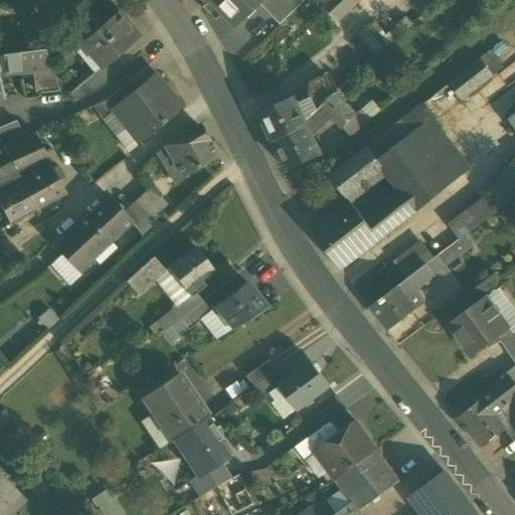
[(208,0),(202,6),(214,19),(219,14),(232,27),(258,4),(262,0),(208,0)]
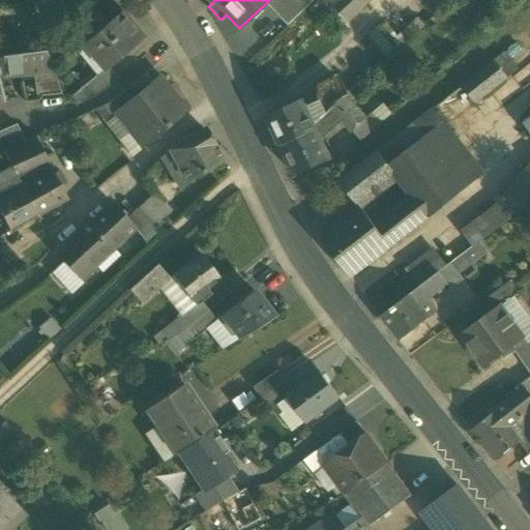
[(269,0),(265,4),(286,26),(312,1),(310,0),(269,0)]
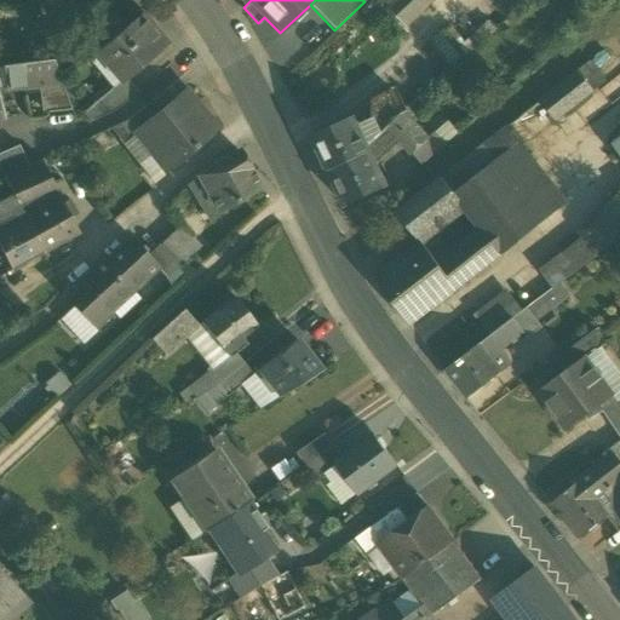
[(395,0),(389,7),(406,26),(432,0),(395,0)]
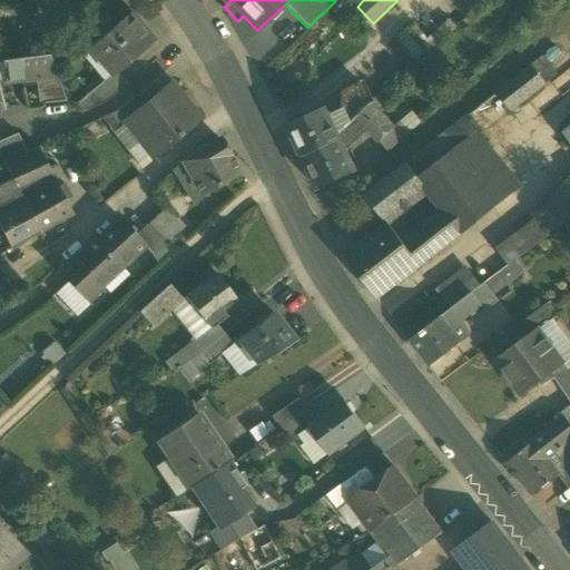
[(452,0),(462,13),(480,0),(452,0)]
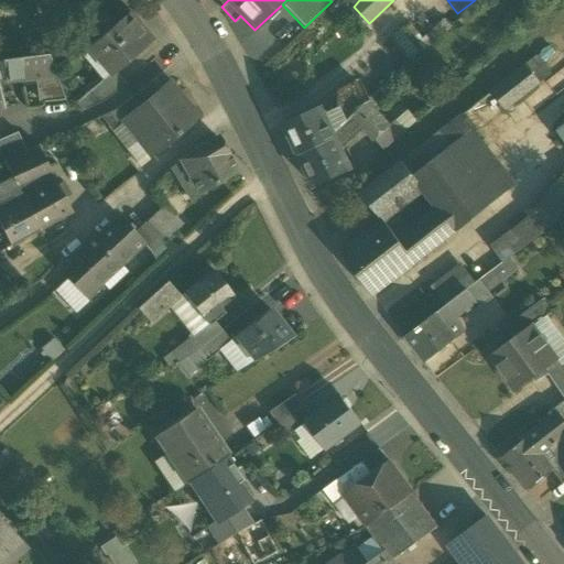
[(129,12),(93,43),(115,69),(152,40),(129,12)]
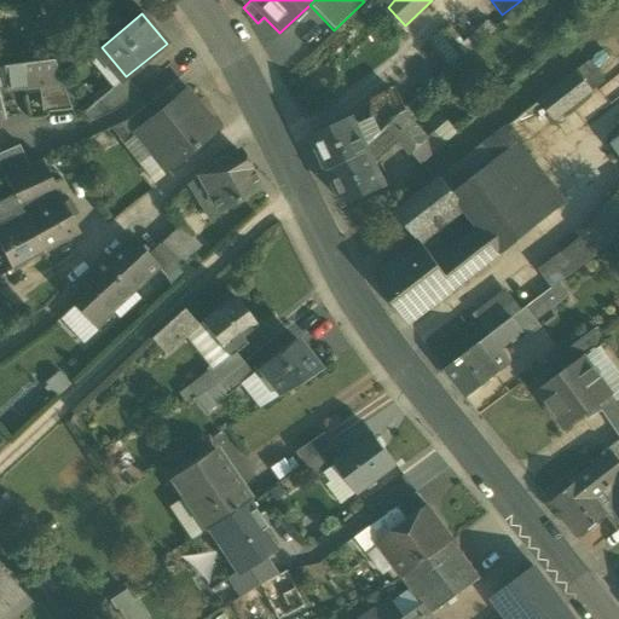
[(447,58),(467,44),(453,25),(434,40),(447,58)]
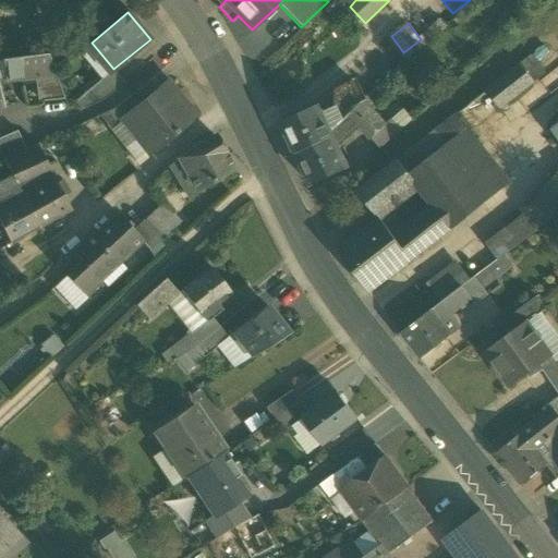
[(64,99),(48,53),(2,60),(5,81),(38,76),(41,102),(64,99)]
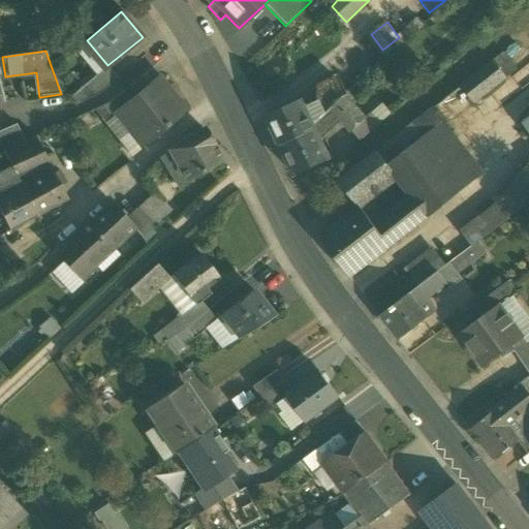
[(502,55),(461,87),(474,103),(516,72),(502,55)]
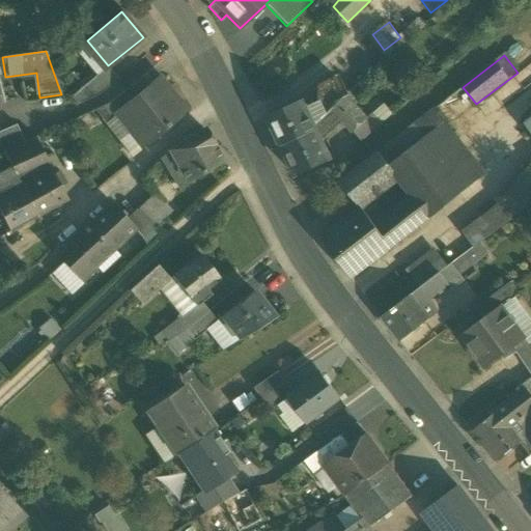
[(114,82),(103,68),(71,96),(77,104),(99,95),(114,82)]
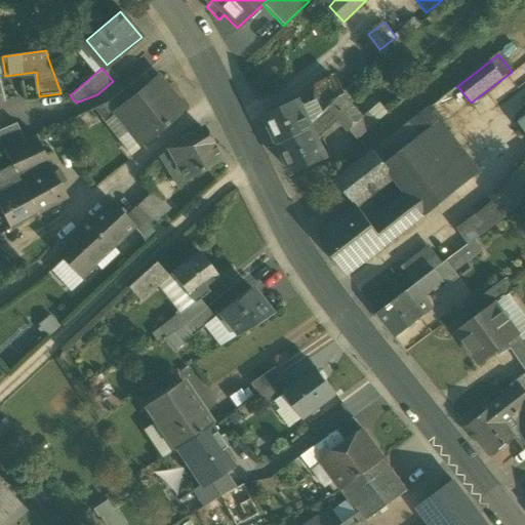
[(331,76),(314,84),(314,101),(303,106),(311,124),(327,109),(341,96),(331,76)]
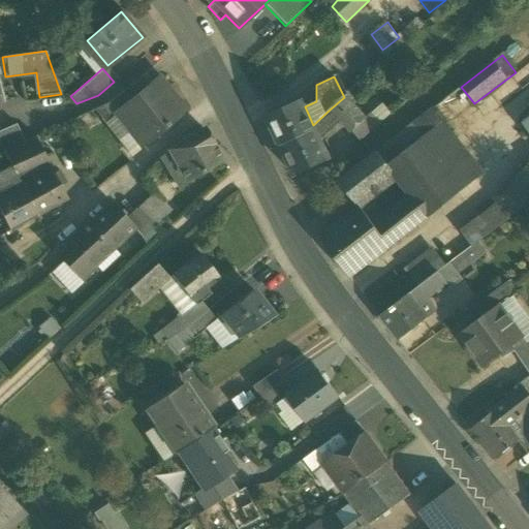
[(185,110),(159,78),(130,100),(115,114),(116,115),(142,148),(158,134),(157,132),(185,110)]
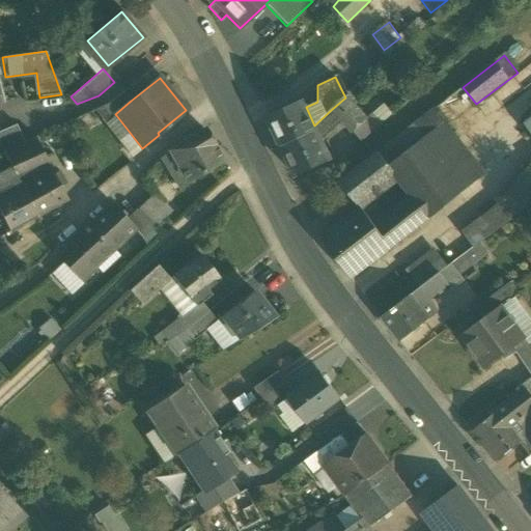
[(123,91),(108,104),(94,110),(105,123),(116,115),(115,114),(131,101),(123,91)]
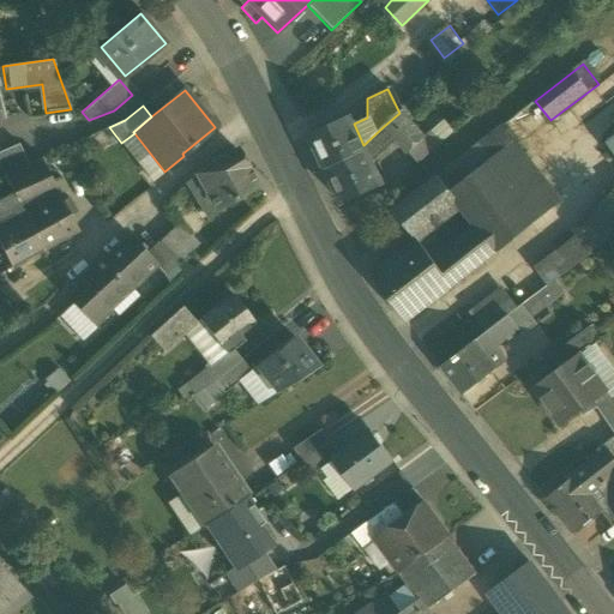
[(399,113),(383,127),(395,142),(407,155),(408,154),(426,138),(401,110),(399,113)]
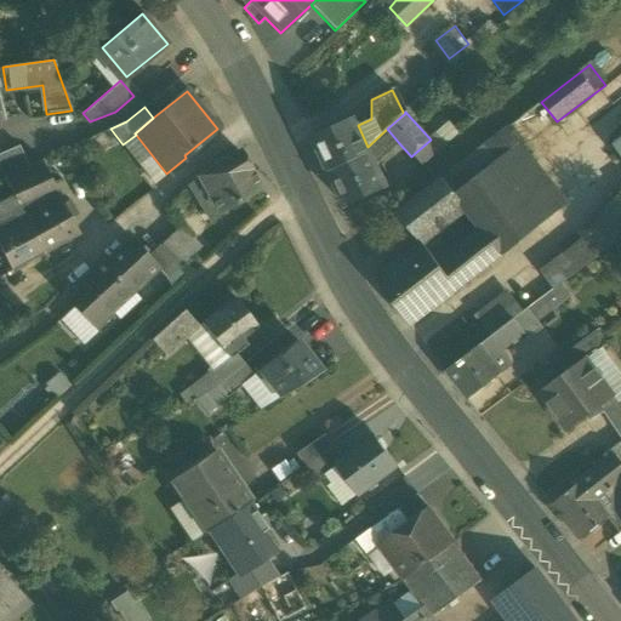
[(353,117),(312,136),(329,172),(369,153),(366,147),(368,147),(358,125),(353,117)]
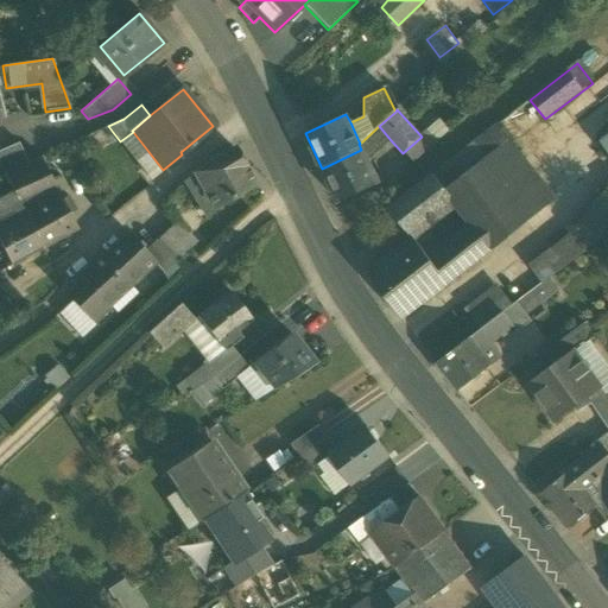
[(422,137),(404,152),(413,163),(450,131),(439,120),(422,137)]
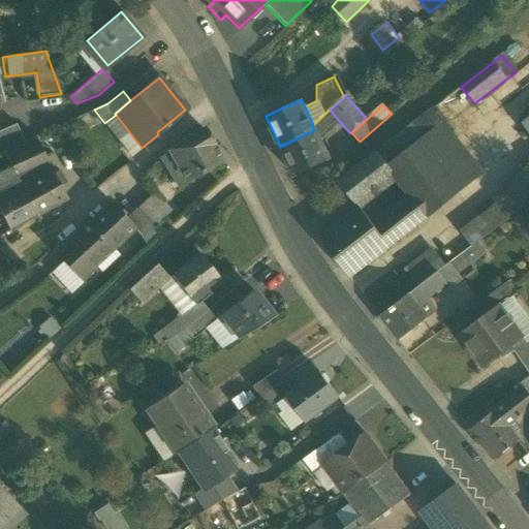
[(319,141),(340,122),(330,110),(313,125),(312,125),(314,130),(319,141)]
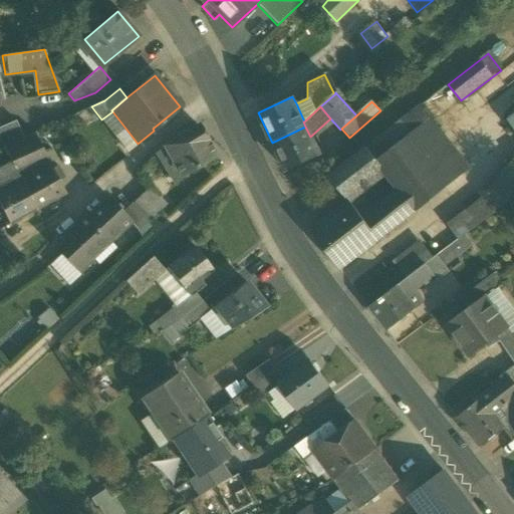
[(421,106),(366,149),(374,162),(407,137),(422,124),(430,118),(421,106)]
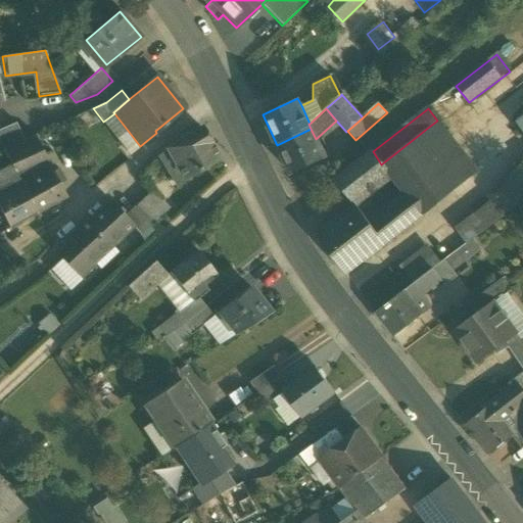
[(437,121),(429,127),(470,177),(478,171),(437,121)]
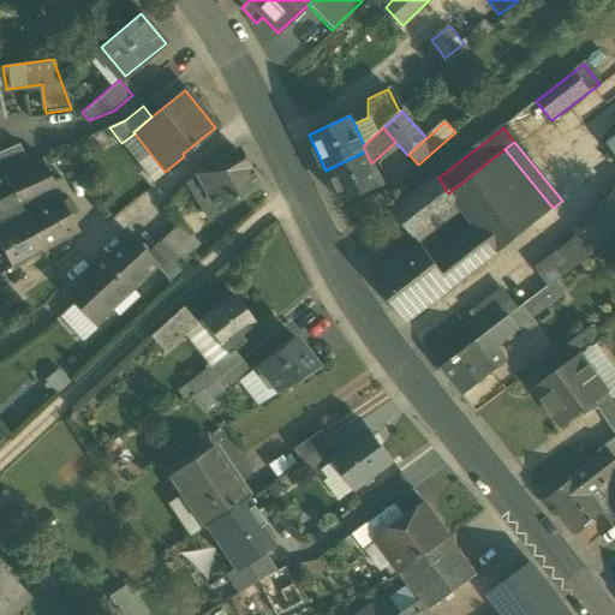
[(21,148),(0,156),(0,174),(0,175),(1,175),(28,163),(21,148)]
